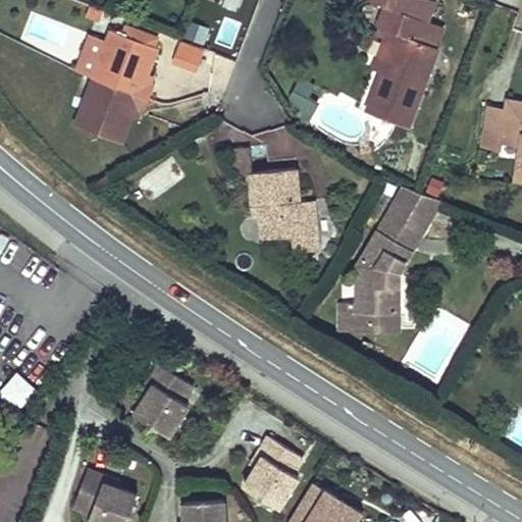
[(374,0),(386,5),(378,27),(397,34),(366,111),(409,127),(438,50),(419,42),(427,20),(429,21),(436,1),(432,0),(374,0)]
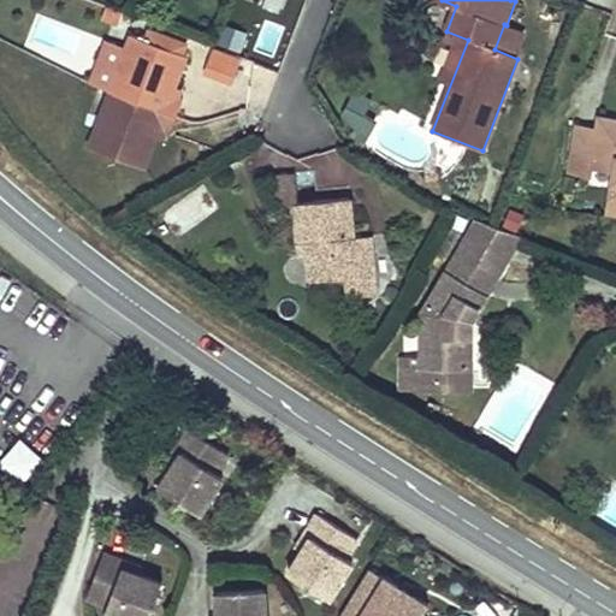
[(428,1),(421,27),(443,33),(450,7),(428,1)]
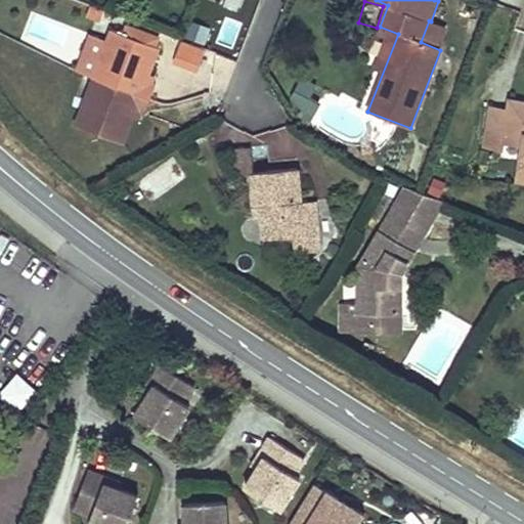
[(431,22),(429,20),(421,42),(440,50),(448,29),(431,22)]
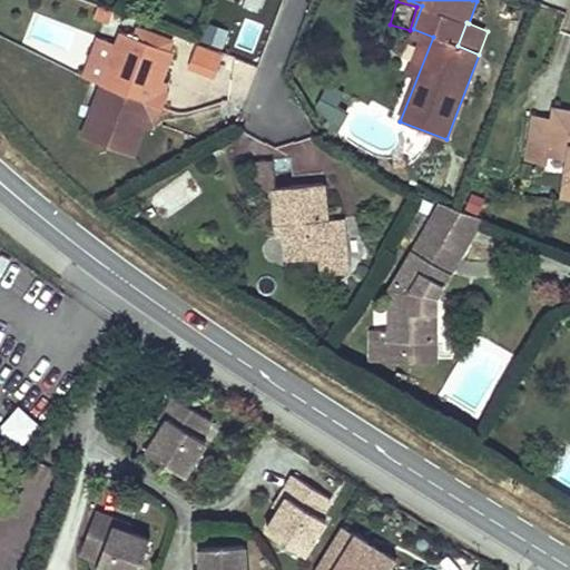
[(208,23),(203,41),(223,49),(229,31),(208,23)]
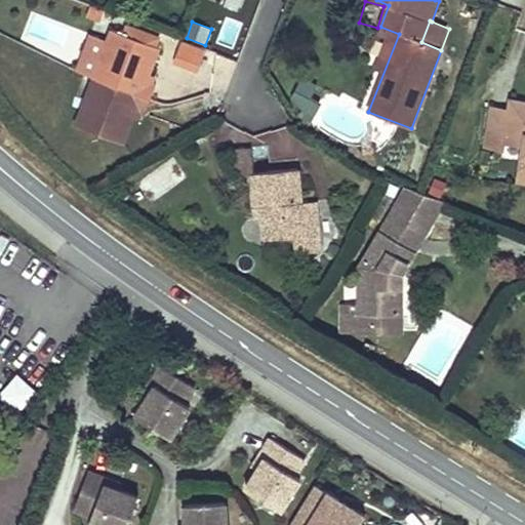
[(163,48),(113,29),(74,127),(122,147),(128,132),(133,119),(136,112),(142,114),(147,116),(158,88),(153,86),(148,84),(151,77),(159,58),(163,48)]
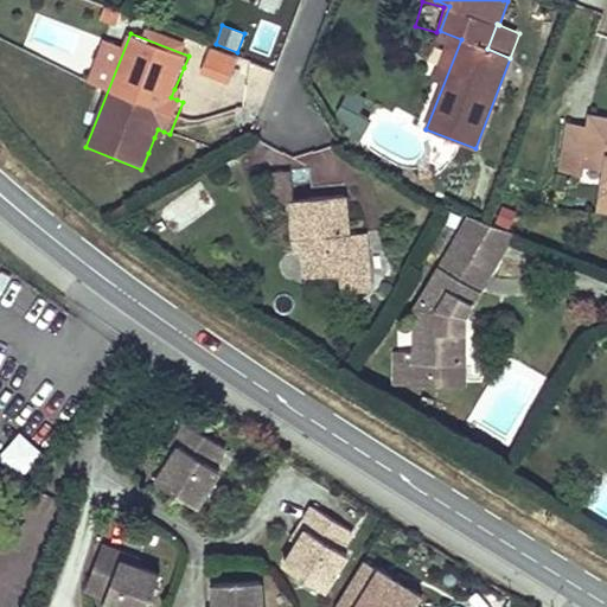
[(232,72),(238,58),(215,49),(210,64),(232,72)]
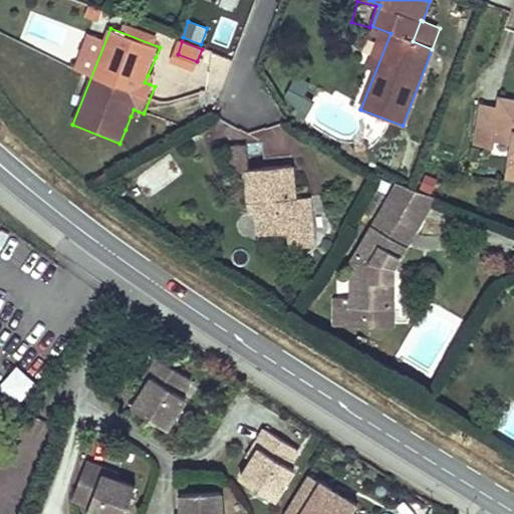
[(310,85),(294,79),(285,102),(307,117),(315,101),(305,97),(310,85)]
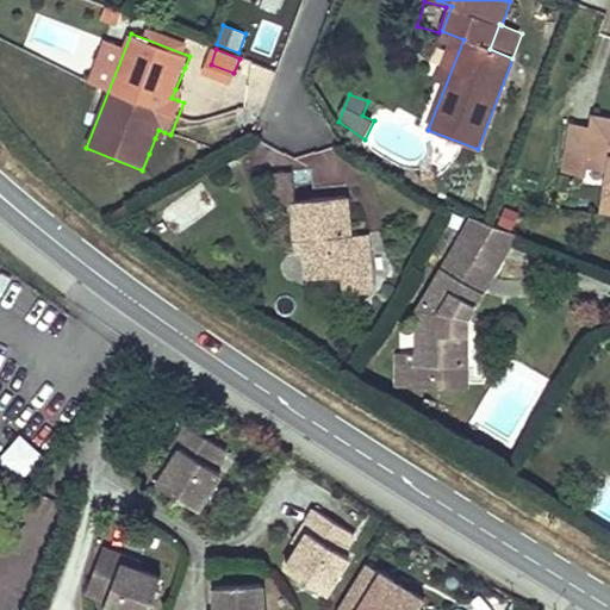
[(608,166),(599,206),(609,207),(609,118),(596,116),(593,129),(573,125),(564,170),(584,174),(586,163),(608,166)]
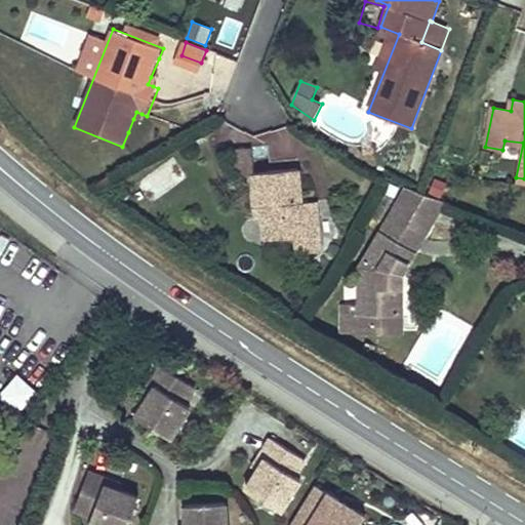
[(252,148),(232,149),(234,172),(249,171),(254,171),(252,148)]
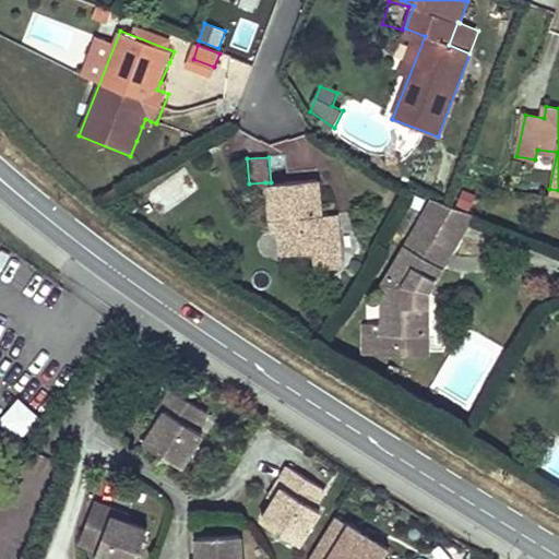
[(318,213),(314,178),(293,180),(271,182),(265,182),(269,219),(276,218),(280,253),(311,249),(329,247),(325,213),(318,213)]
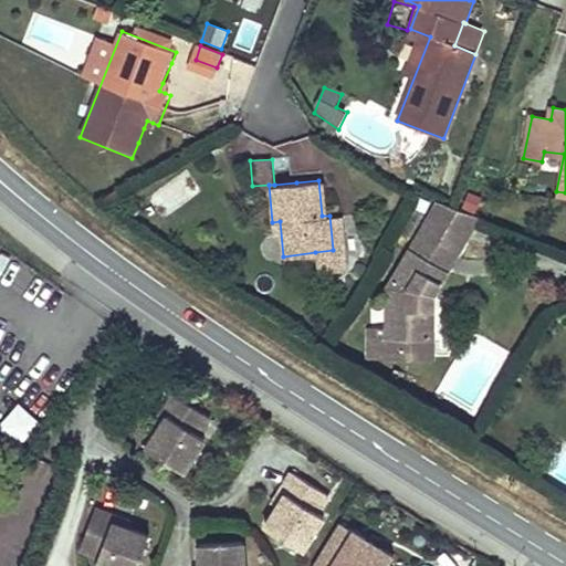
[(457,209),(439,202),(428,222),(465,244),(481,219),(457,209)]
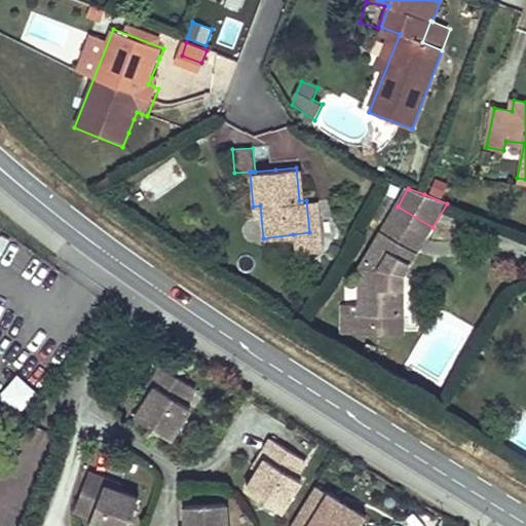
[(320,249),(314,199),(306,200),(309,232),(293,234),(295,251),(320,249)]
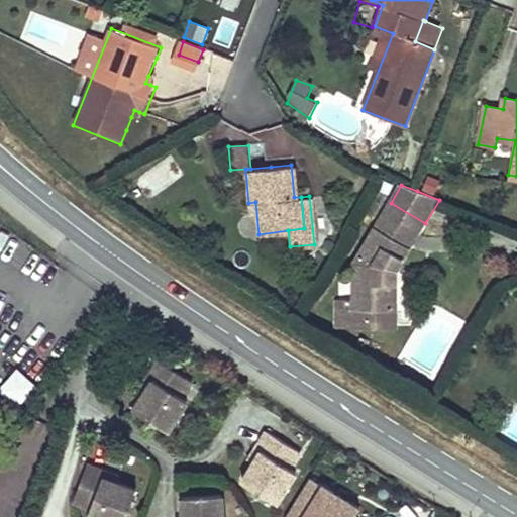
[(338,298),(338,324),(367,325),(367,308),(398,309),(398,282),(393,282),(393,269),(398,270),(413,244),(425,223),(391,203),(355,264),(355,299),(338,298)]
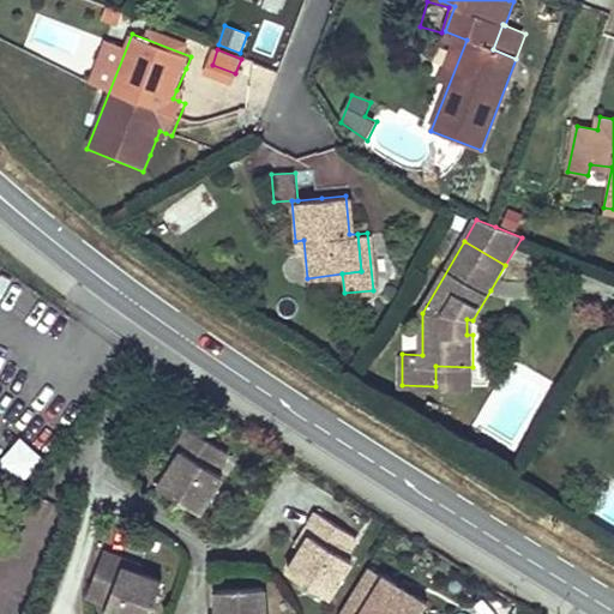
[(473,367),(435,366),(435,386),(474,386),(474,367),(473,367)]
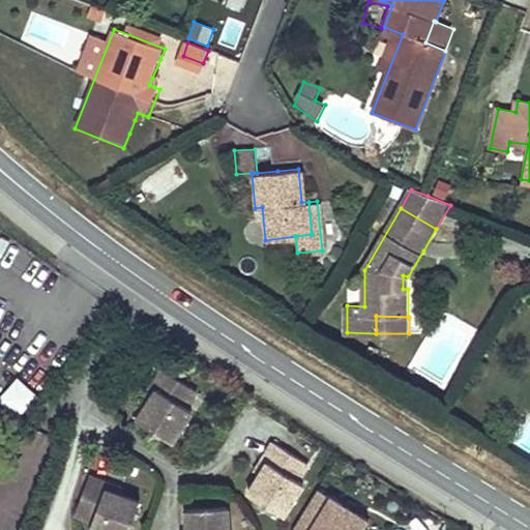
[(180,380),(163,370),(151,386),(157,389),(149,403),(138,420),(173,442),(193,411),(187,407),(198,391),(180,380)]
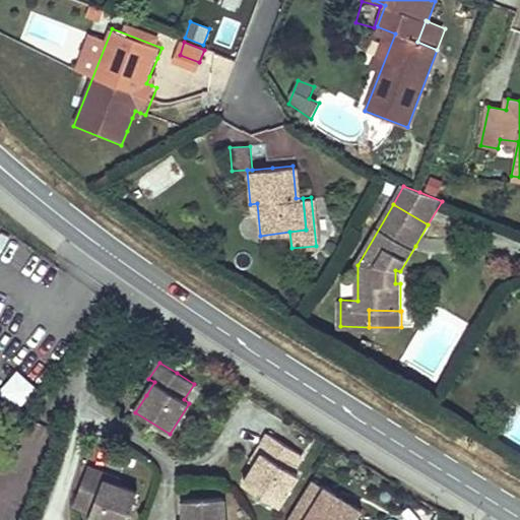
[(0,397),(21,410),(37,385),(13,371),(0,393),(0,397)]
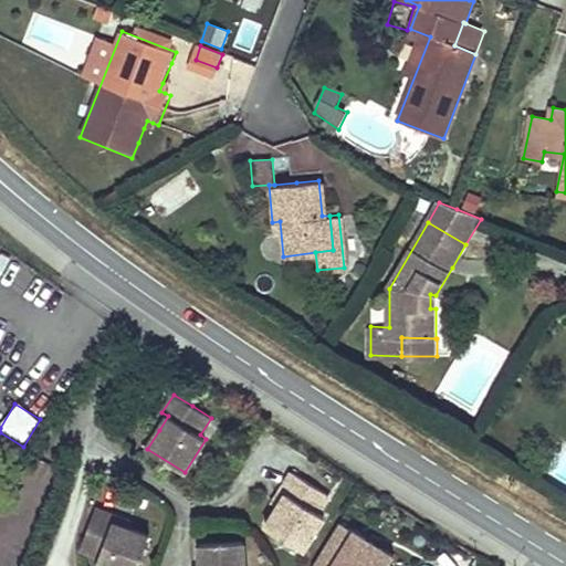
[(168,416),(161,412),(153,427),(159,430),(168,416)]
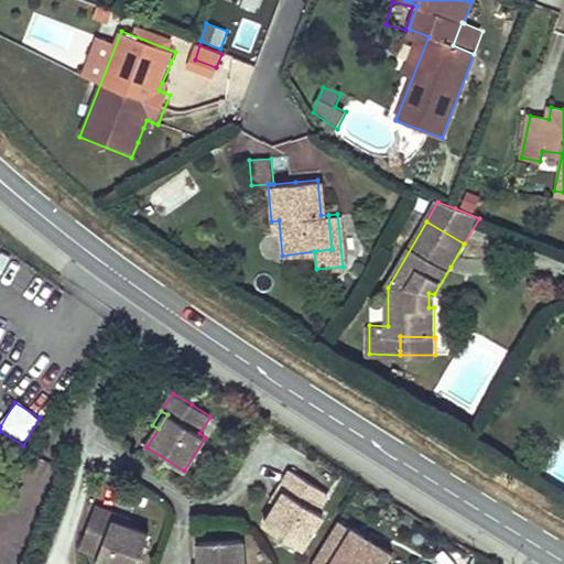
[(328,494),(291,470),(279,489),(285,492),(275,507),(264,525),(302,549),(323,514),(317,511),(328,494)]
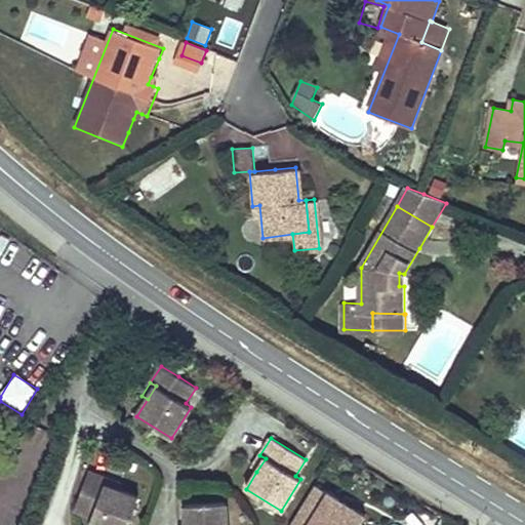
[(266,458),(259,455),(251,468),(256,472),(266,458)]
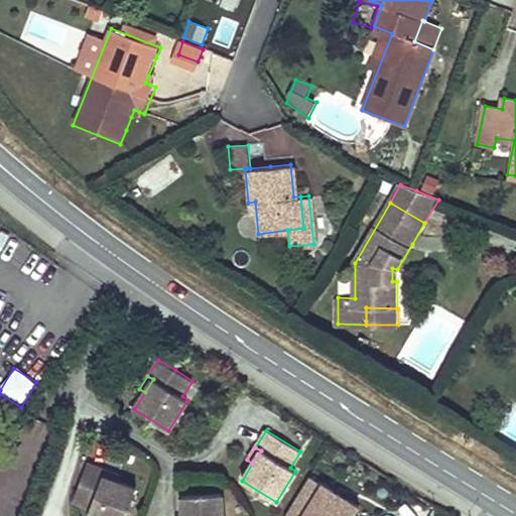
[(105,471),(87,465),(73,502),(91,509),(89,514),(93,515),(126,515),(136,489),(117,482),(103,477),(105,471)]
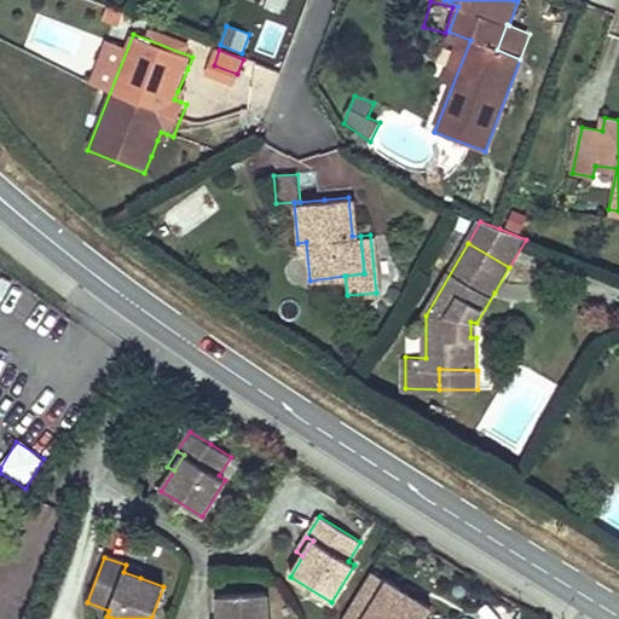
[(144,572),(126,565),(123,572),(140,578),(144,572)]
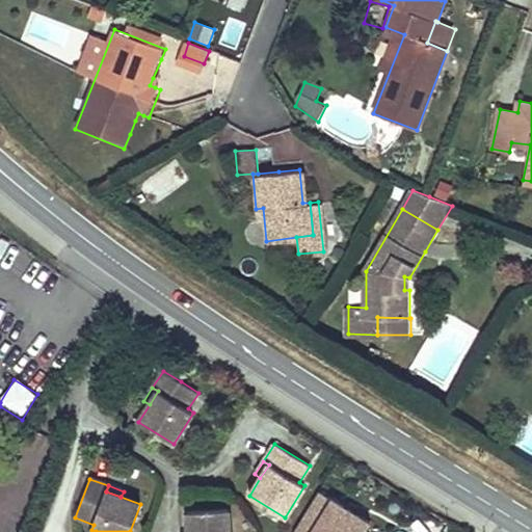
[(320,491),(294,531),(365,531),(371,524),(320,491)]
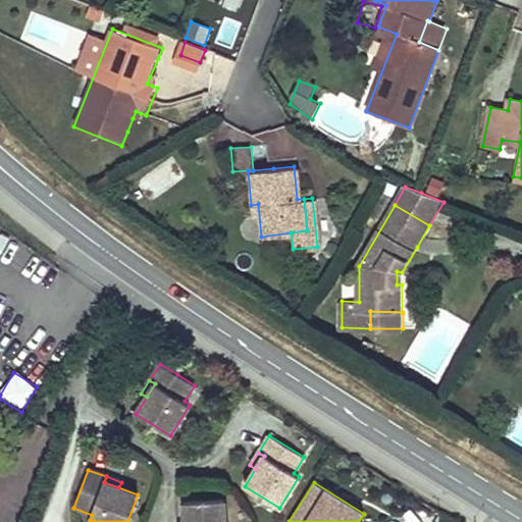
[(226,521),(225,499),(184,502),(186,521),(226,521)]
